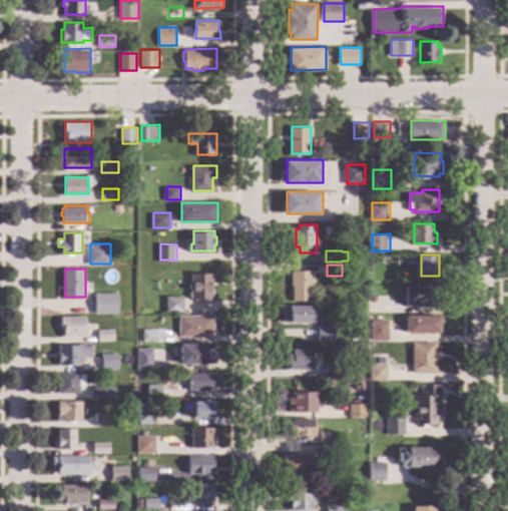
[(313,300),(295,300),(295,285),(294,285),(294,270),(313,270),(313,300)]
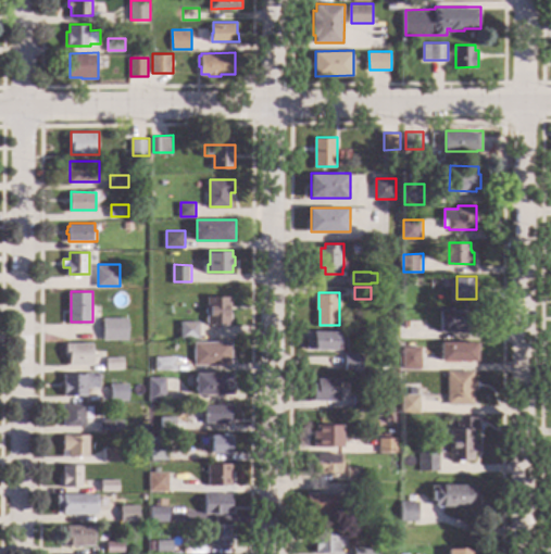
[(233,324),(210,324),(210,322),(209,319),(209,315),(210,314),(208,312),(208,309),(210,306),(210,296),(233,296),(233,324)]
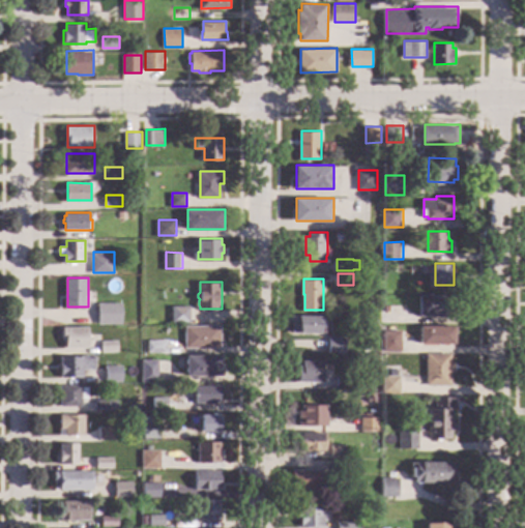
[(453,316),(420,316),(420,295),(421,295),(453,295),(453,316)]
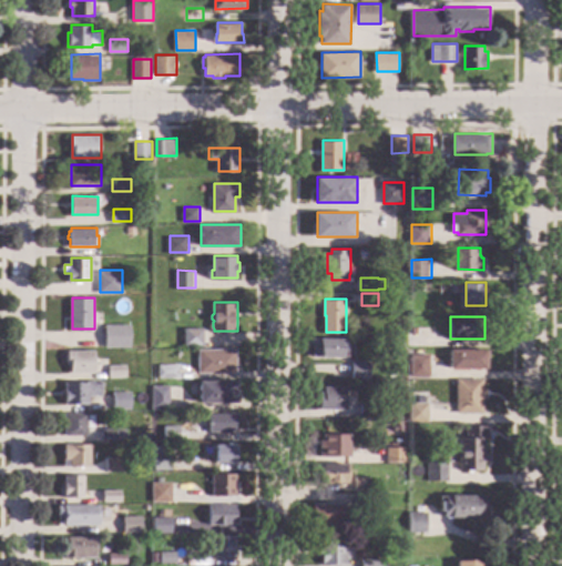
[(125,335),(128,335),(128,341),(106,341),(106,327),(125,327),(125,335)]
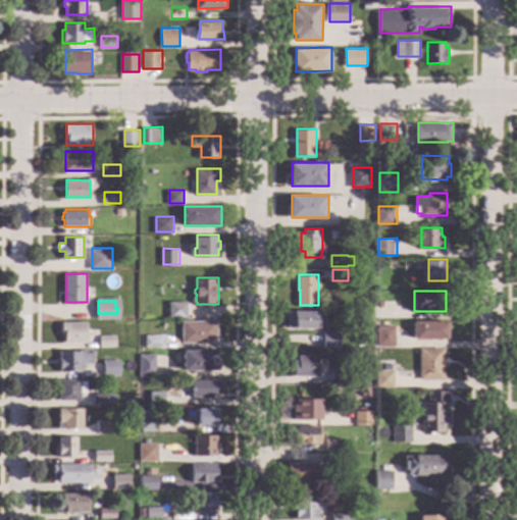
[(190,316),(172,316),(172,301),(190,301),(190,316)]
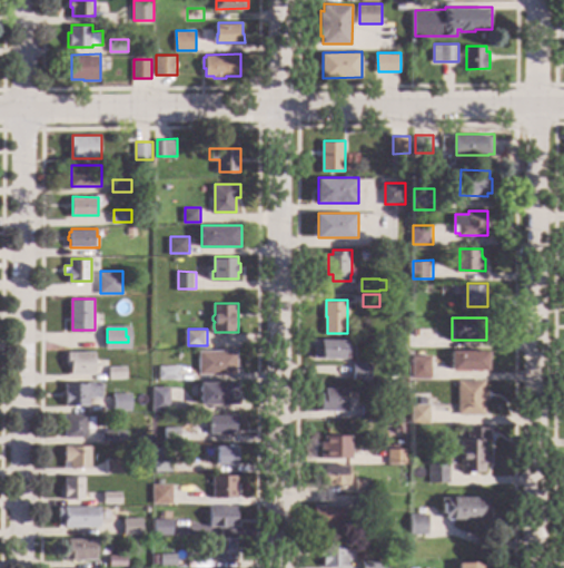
[(347,341),(350,341),(350,356),(347,356),(347,358),(316,358),(316,339),(347,339),(347,341)]
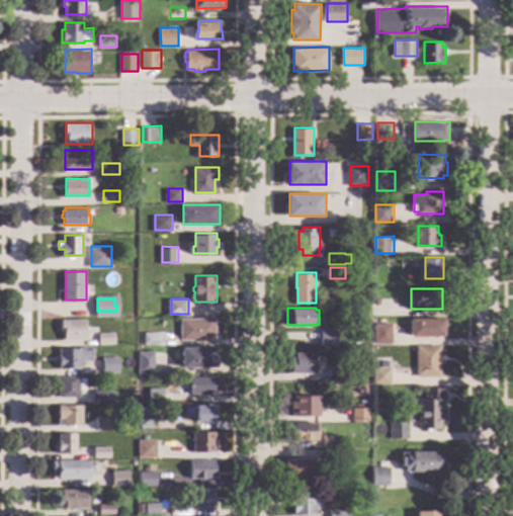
[(217,340),(183,339),(183,318),(218,318),(217,340)]
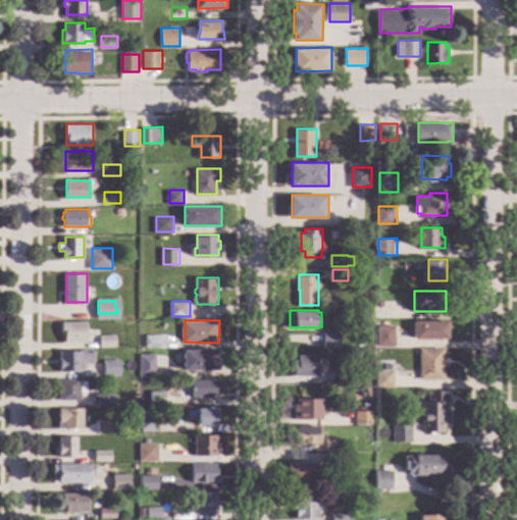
[(449,338),(416,338),(416,320),(449,320),(449,338)]
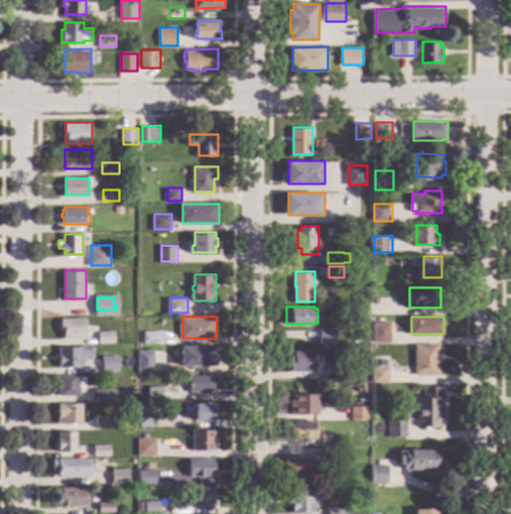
[(88,338),(66,338),(66,331),(62,331),(62,317),(88,317),(88,338)]
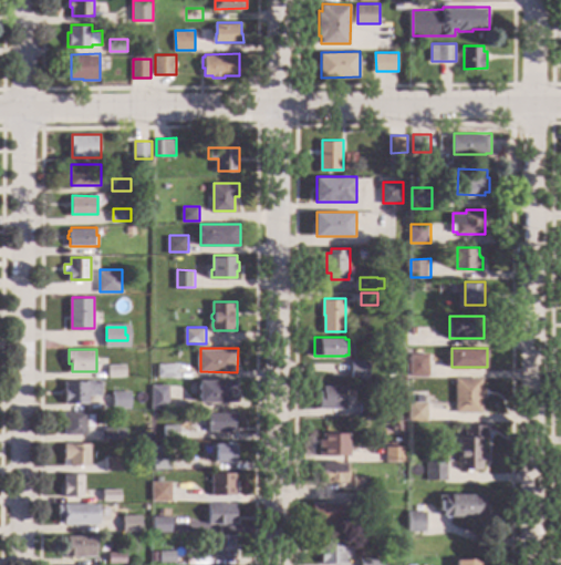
[(430,375),(412,375),(412,353),(430,353),(430,375)]
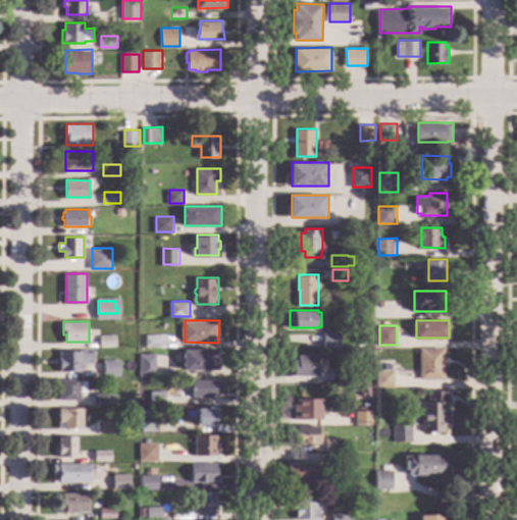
[(342,347),(325,347),(325,332),(342,332),(342,347)]
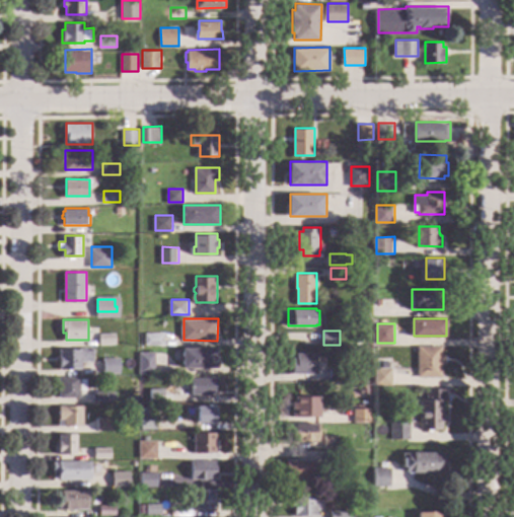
[(165,333),(165,344),(147,344),(147,333),(165,333)]
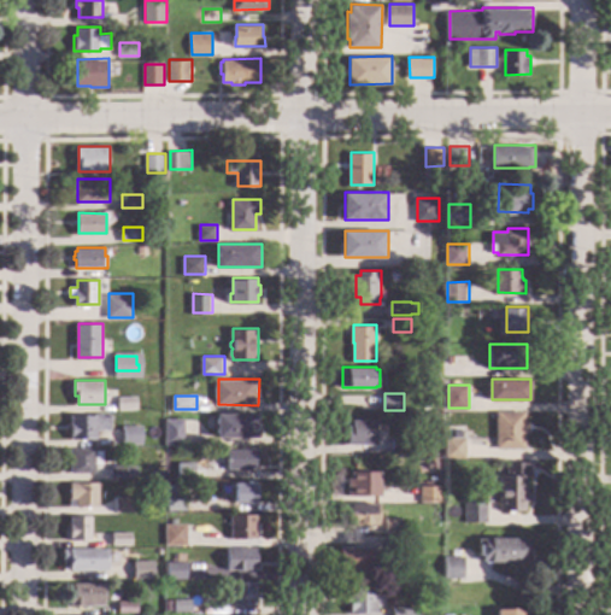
[(140,409),(121,409),(121,397),(140,397),(140,409)]
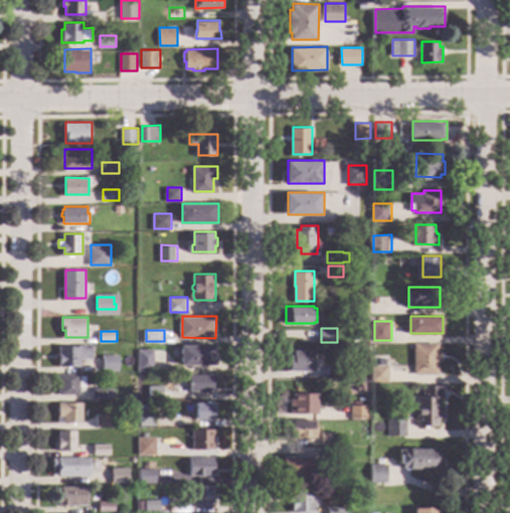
[(440,350),(443,350),(443,360),(440,360),(440,373),(415,373),(415,343),(440,343),(440,350)]
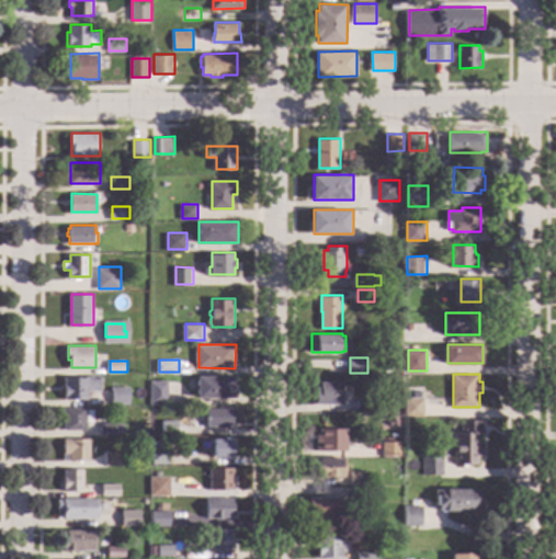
[(102,390),(89,390),(89,398),(67,398),(67,377),(88,377),(88,375),(102,375),(102,390)]
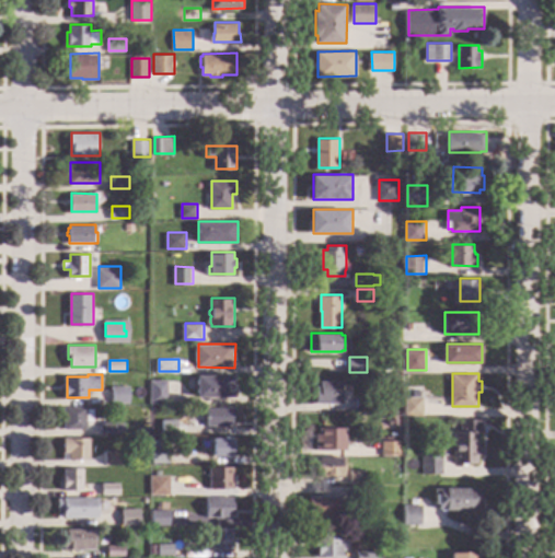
[(236,395),(199,396),(199,374),(236,375),(236,395)]
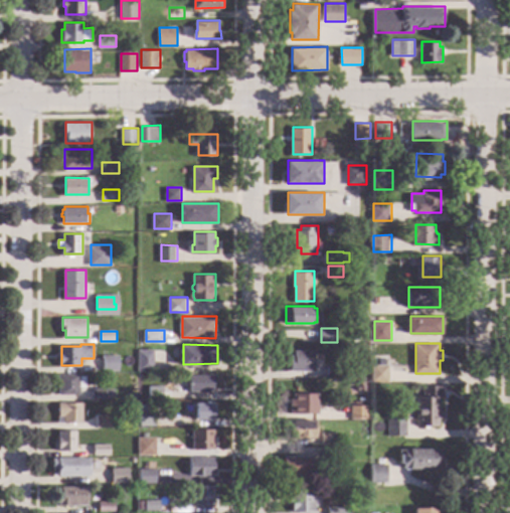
[(156,350),(156,369),(140,369),(140,349),(156,350)]
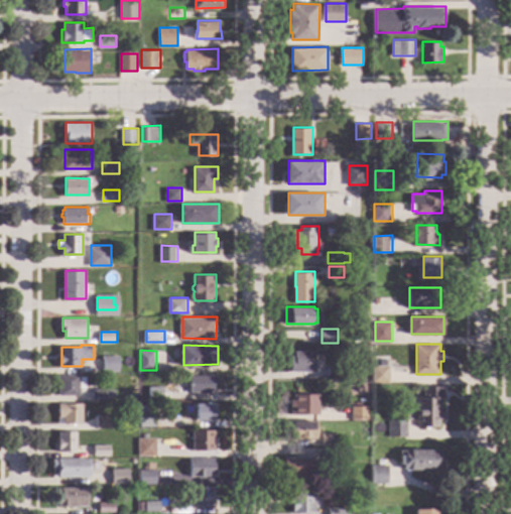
[(315,371),(292,371),(292,355),(296,355),(296,351),(316,351),(315,371)]
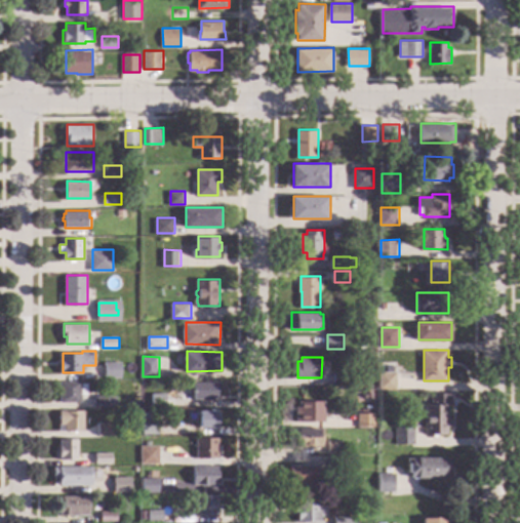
[(123,376),(107,376),(107,361),(123,362),(123,376)]
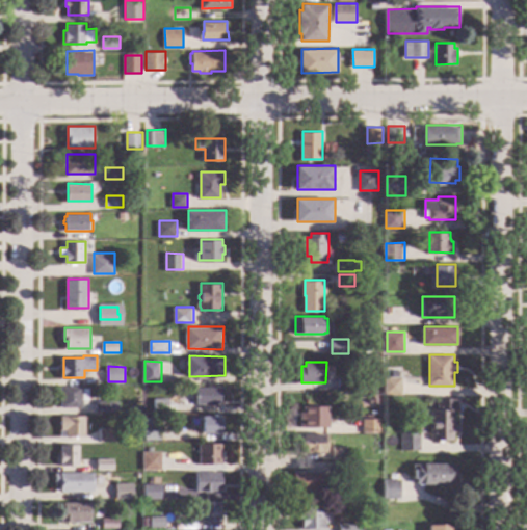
[(400,376),(403,376),(403,394),(385,394),(385,376),(393,376),(393,370),(400,370),(400,376)]
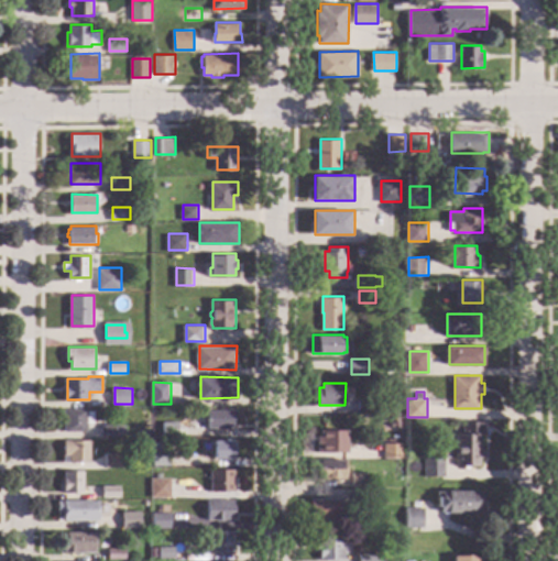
[(375,410),(360,410),(360,399),(375,399),(375,410)]
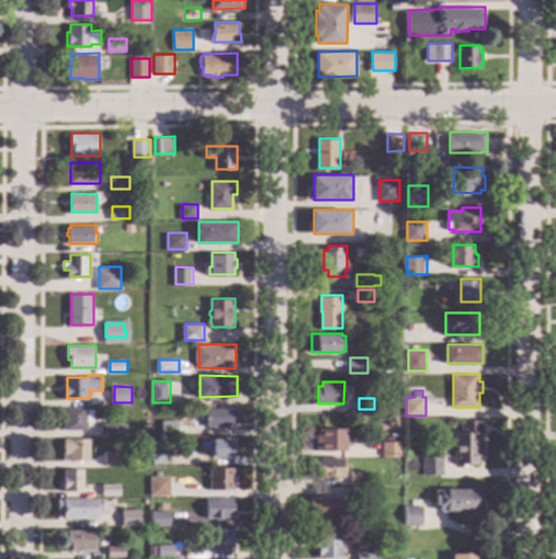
[(89,409),(95,409),(95,421),(89,421),(89,429),(66,429),(66,407),(89,407),(89,409)]
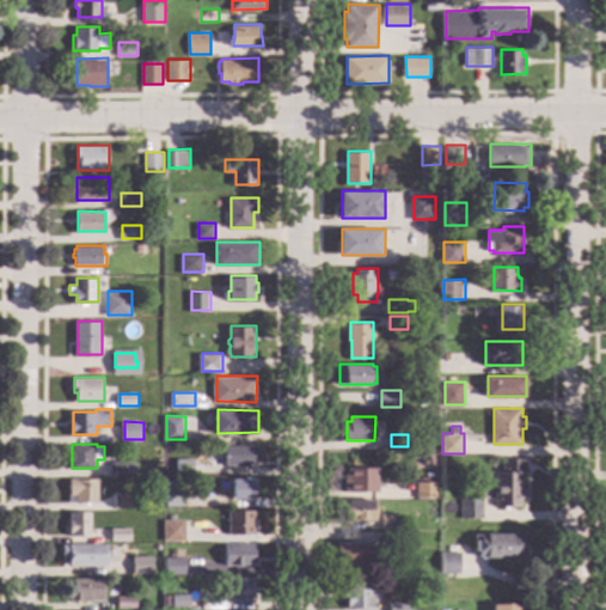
[(214,445),(213,455),(201,455),(202,445),(214,445)]
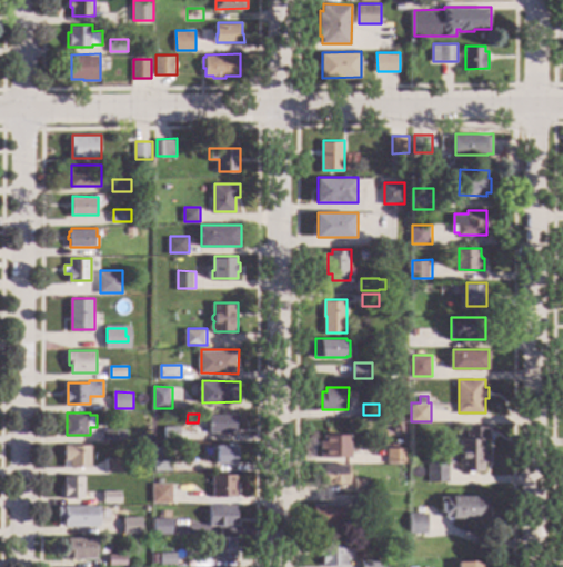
[(238,425),(241,425),(241,433),(200,433),(200,420),(212,420),(212,414),(239,414),(238,425)]
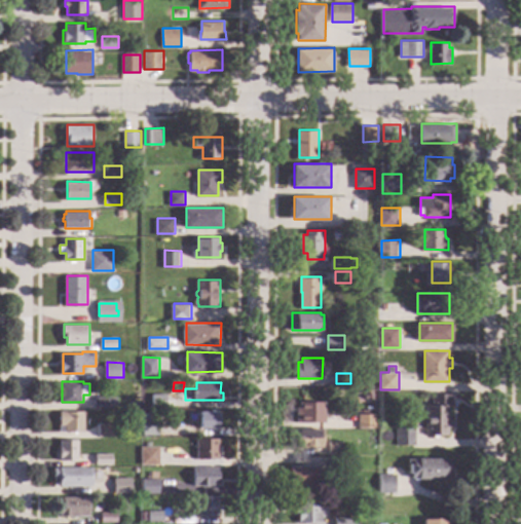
[(375,398),(367,401),(365,389),(372,387),(375,398)]
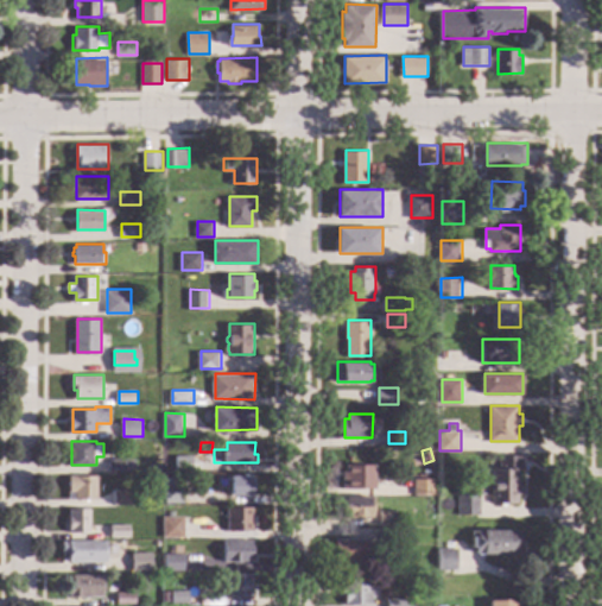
[(196,469),(178,468),(178,456),(187,456),(187,449),(196,449),(196,469)]
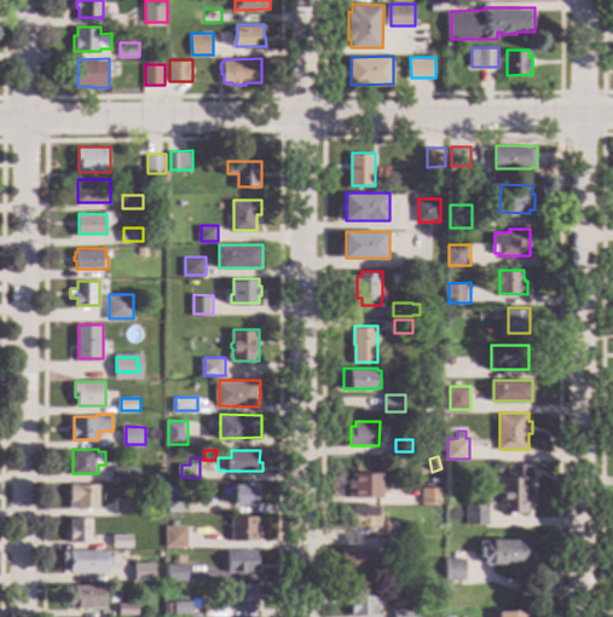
[(533,477),(530,477),(530,491),(538,492),(538,502),(530,502),(530,511),(503,511),(503,477),(510,477),(510,463),(533,463),(533,477)]
